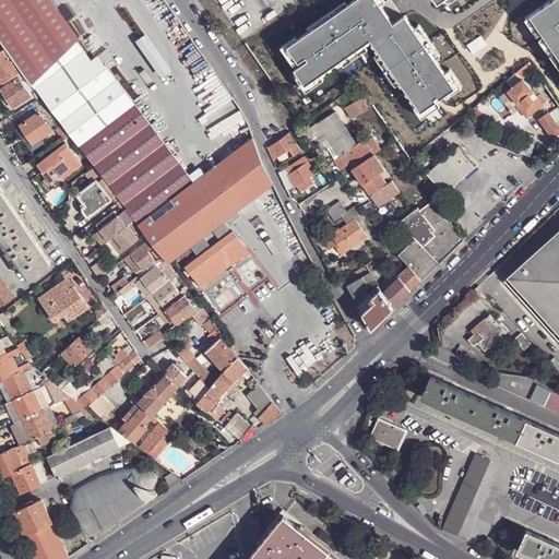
[(0,0),(0,38),(7,47),(22,69),(25,73),(32,83),(74,44),(79,38),(51,0),(0,0)]
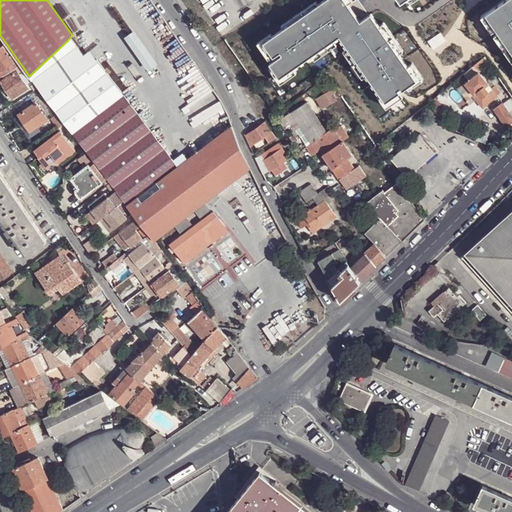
[(292,23),(265,42),(275,56),(282,52),(284,54),(271,63),(281,77),(341,37),(387,103),(401,93),(400,91),(402,89),(404,92),(418,82),(373,15),(368,18),(360,6),(354,9),(347,0),(326,0),(313,9),(314,11),(293,25),(292,23)]
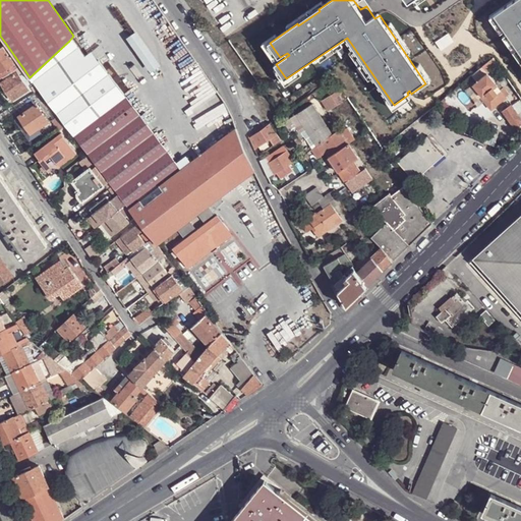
[(520,0),(512,0),(494,13),(520,53),(520,0)]
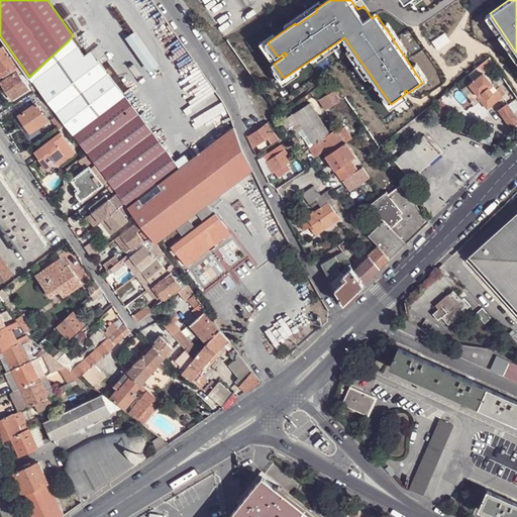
[(160,62),(135,27),(125,34),(149,69),(160,62)]
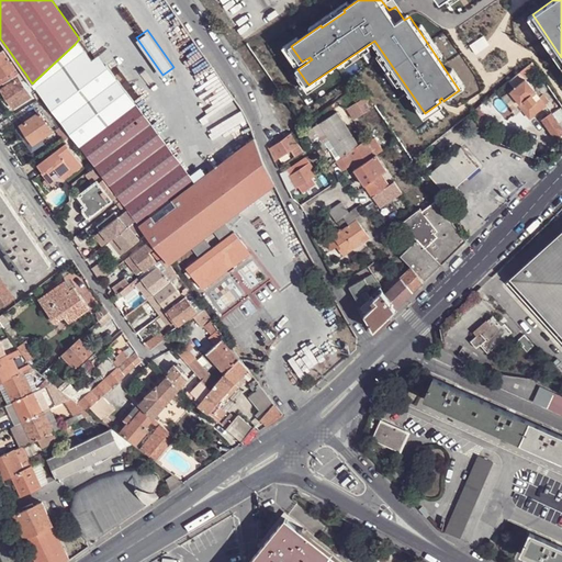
[(75,44),(32,83),(37,91),(42,97),(68,131),(80,146),(136,103),(107,64),(94,72),(83,80),(77,71),(88,63),(75,44)]
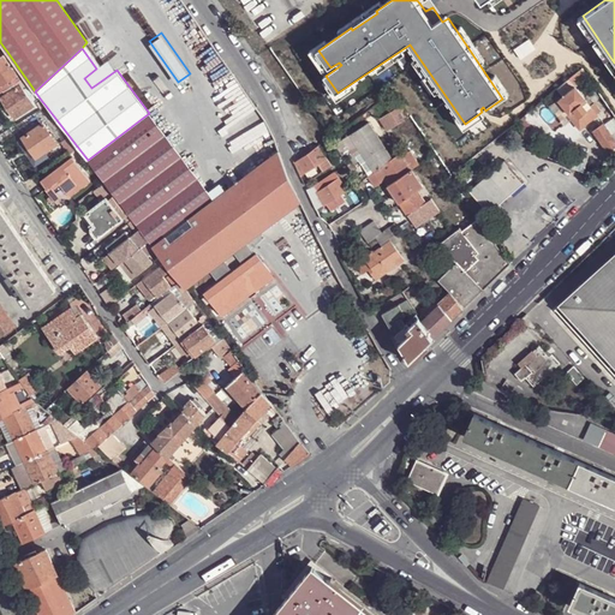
[(3,55),(0,57),(0,83),(1,85),(4,89),(12,84),(24,76),(7,52),(6,53),(3,55)]
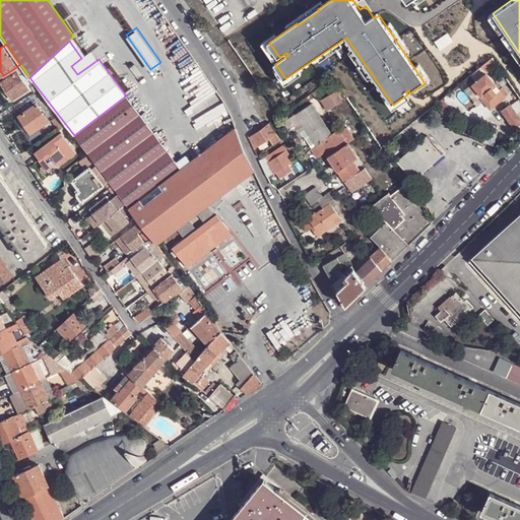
[(91,50),(81,58),(87,67),(99,59),(91,50)]
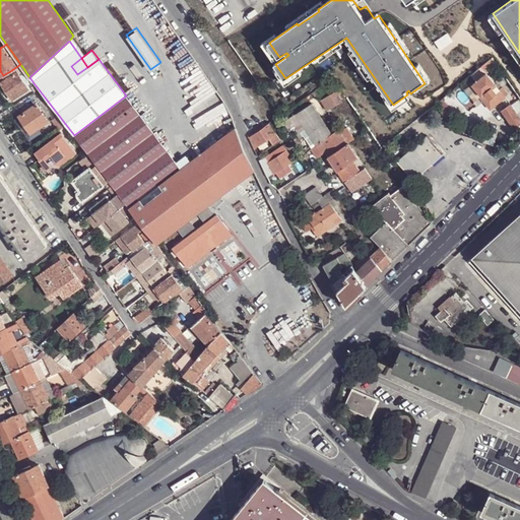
[(81,58),(71,66),(77,74),(87,67),(81,58)]
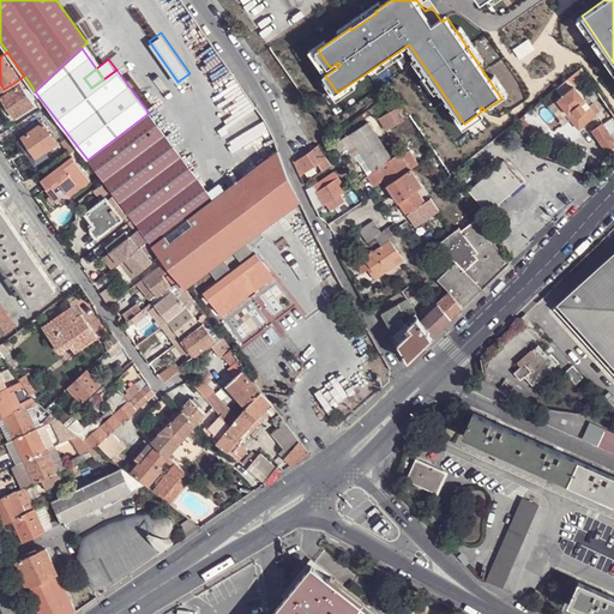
[(265,119),(230,68),(217,79),(270,157),(280,151),(275,138),(266,120),(265,119)]
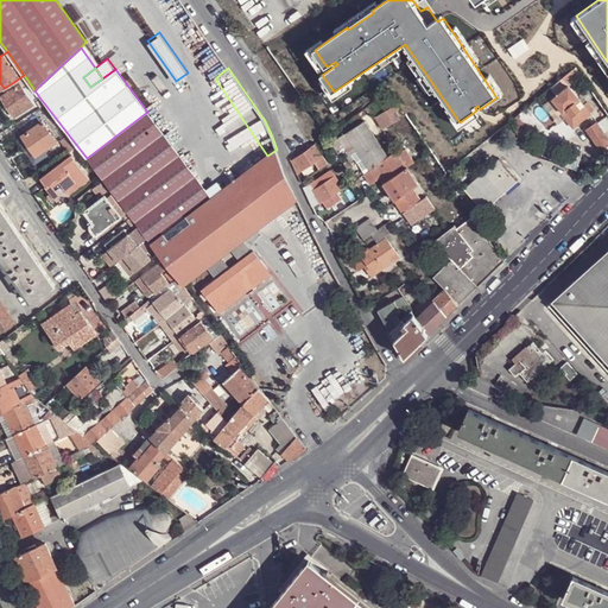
[(582,77),(575,68),(562,78),(568,86),(570,84),(571,86),(582,77)]
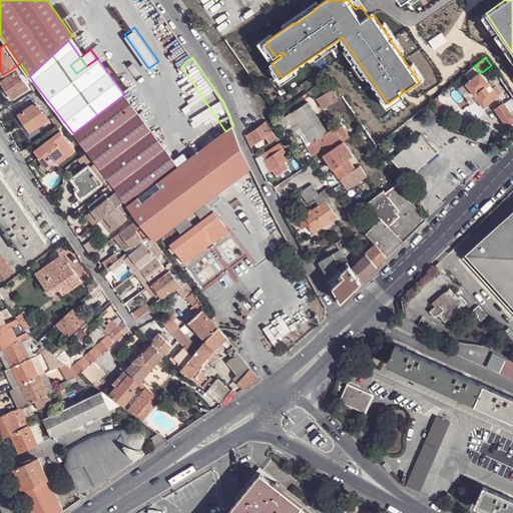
[(20,63),(10,70),(12,73),(18,69),(19,70),(23,67),(20,63)]
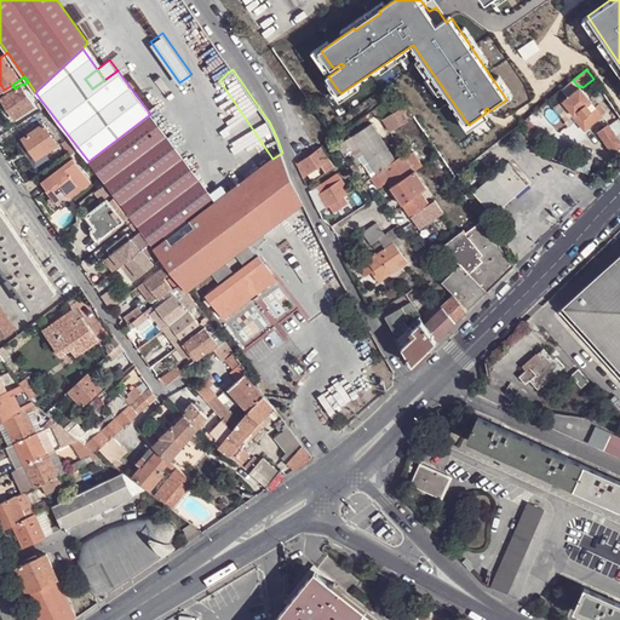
[(561,90),(568,97),(579,87),(573,80),(561,90)]
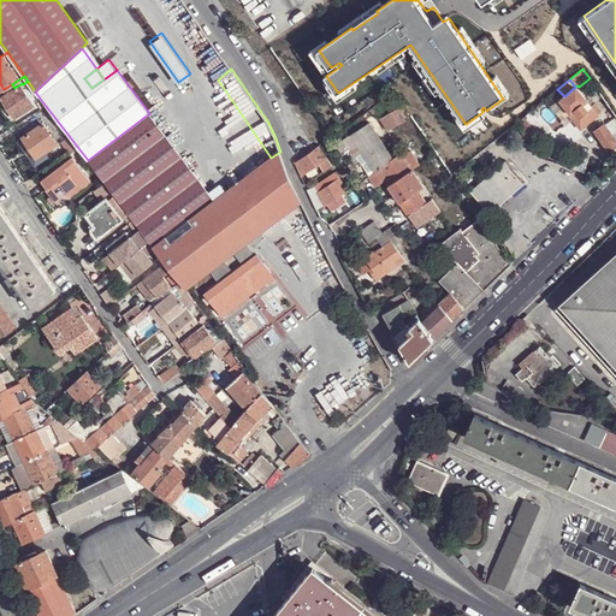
[(28,81),(23,84),(35,104),(41,100),(35,92),(28,81)]
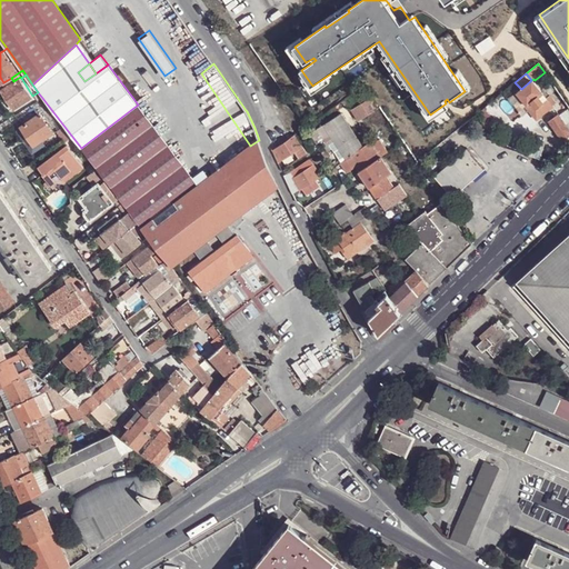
[(13,81),(1,89),(13,108),(32,96),(21,78),(20,77),(13,81)]
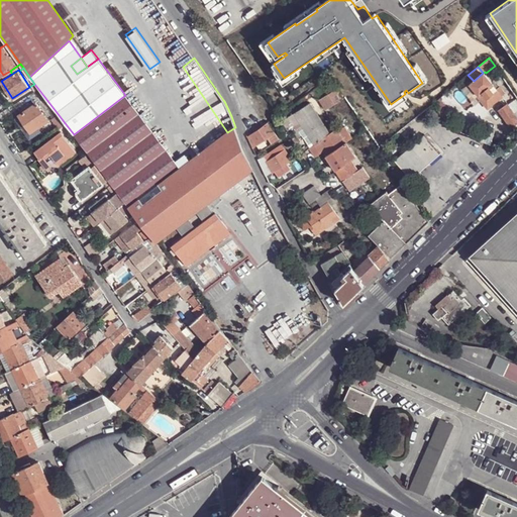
[(493,85),(483,73),(474,81),(469,85),(478,96),(479,96),(483,93),(487,98),(493,93),(489,88),(493,85)]
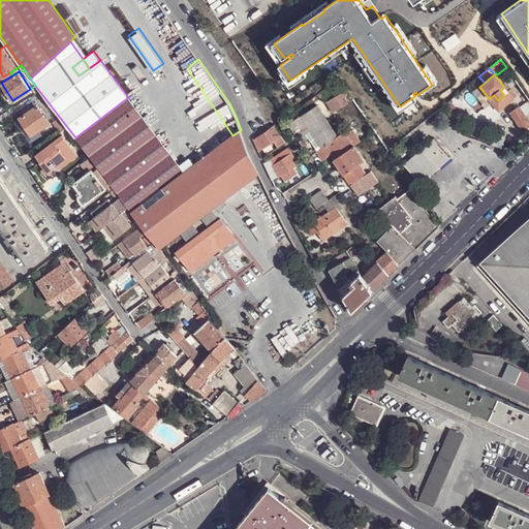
[(489,98),(488,98),(491,102),(492,104),(498,111),(518,95),(511,88),(507,91),(504,87),(500,90),(504,95),(498,100),(494,95),(490,98),(489,98)]
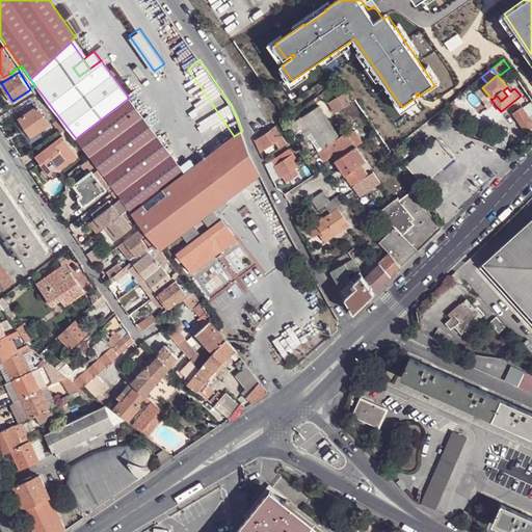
[(348,91),(347,91),(328,103),(335,112),(354,101),(348,91)]
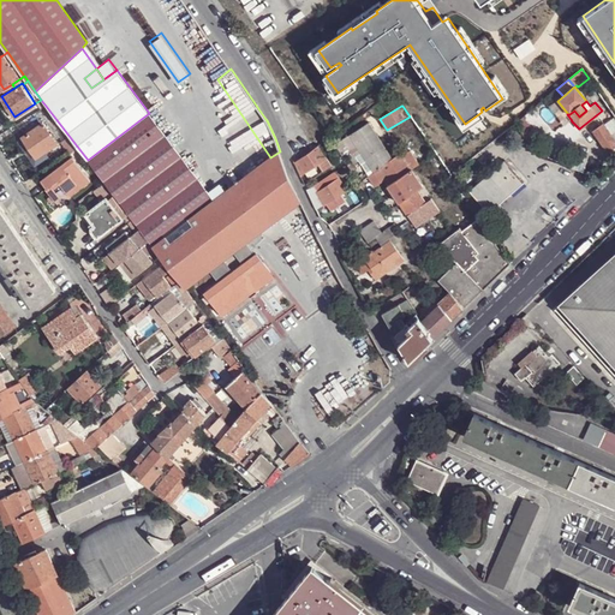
[(614,117),(610,111),(604,114),(614,130),(614,117)]
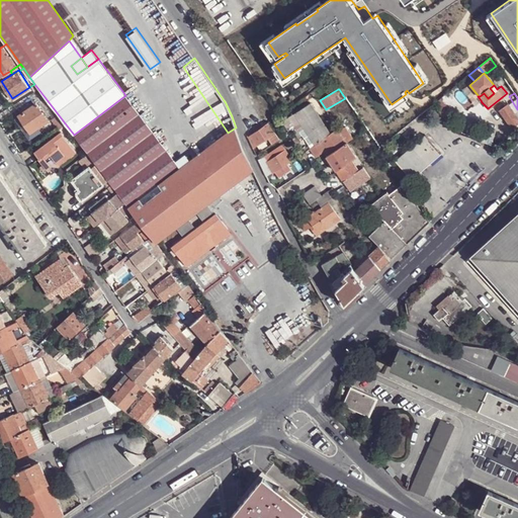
[(125,95),(74,135),(88,154),(91,157),(98,167),(111,184),(114,189),(125,202),(128,206),(180,168),(173,158),(125,95)]
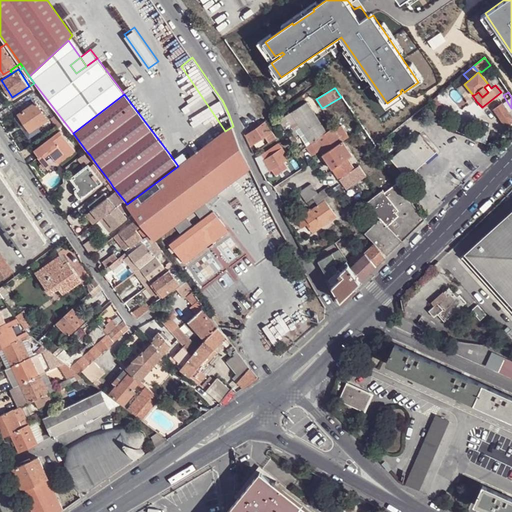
[(32,104),(19,113),(30,130),(47,119),(36,102),(32,104)]
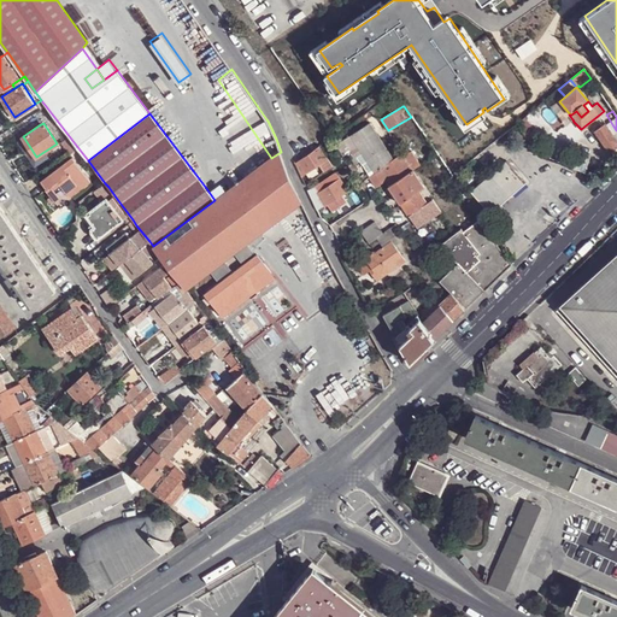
[(370,123),(351,135),(375,174),(393,160),(370,123)]
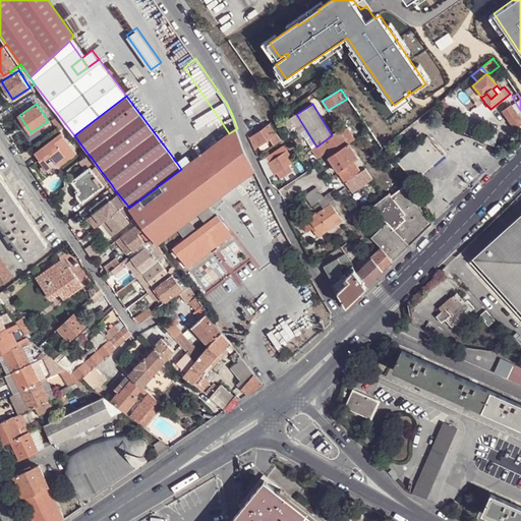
[(515,129),(520,124),(520,118),(512,105),(502,112),(515,129)]
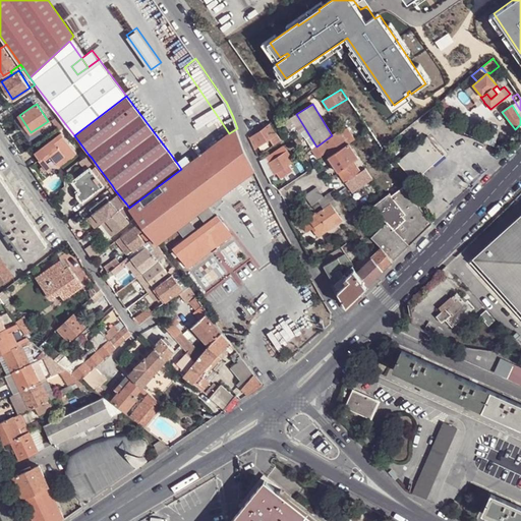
[(316,147),(296,114),(287,119),(293,129),(294,129),(300,138),(304,135),(313,150),(316,147)]
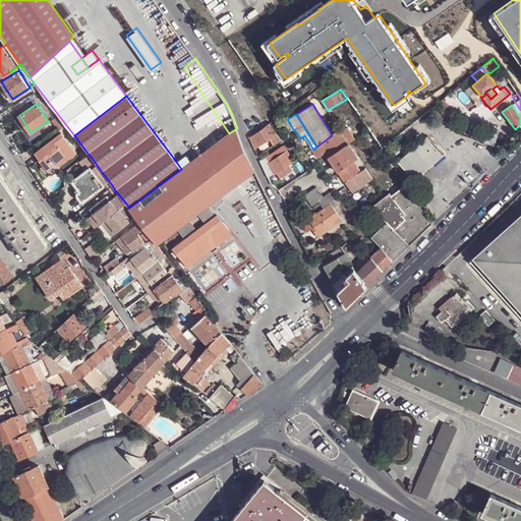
[(52,120),(57,126),(62,122),(57,116),(52,120)]
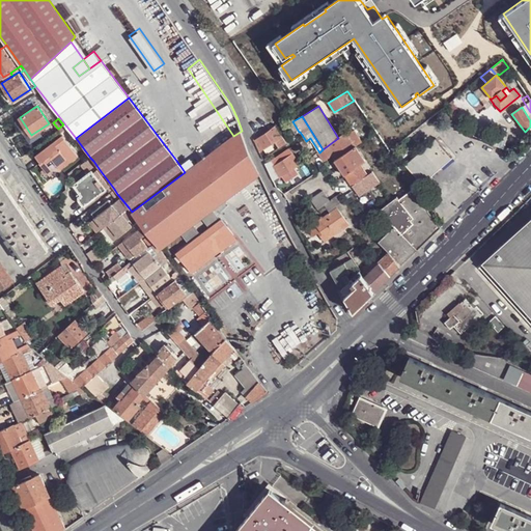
[(295,135),(299,132),(292,121),(288,124),(295,135)]
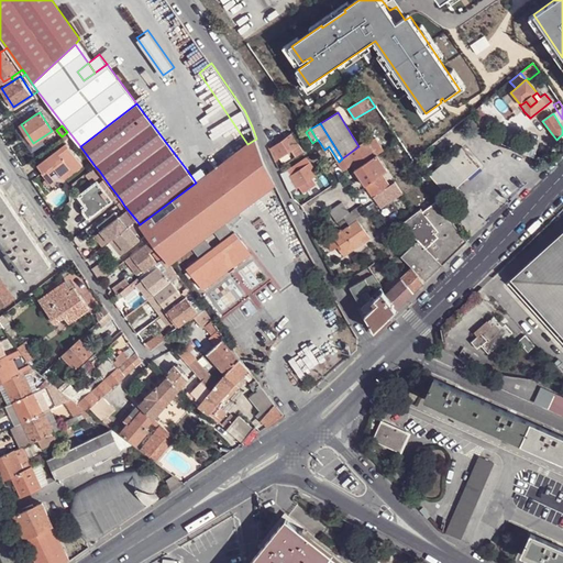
[(296,141),(293,134),(273,147),(279,157),(290,151),(295,156),(302,151),(296,141)]
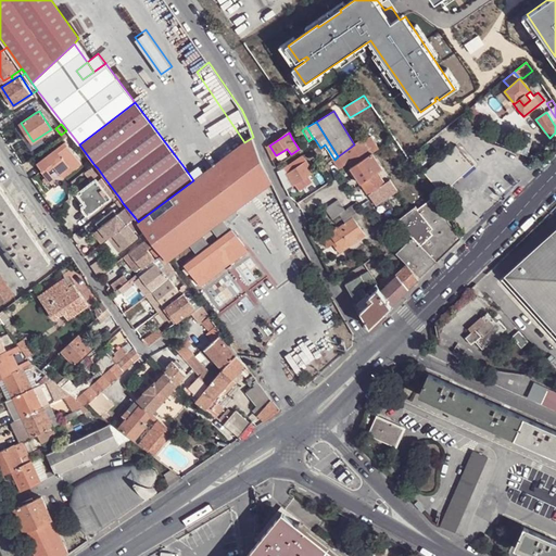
[(370,136),(364,140),(371,153),(378,149),(370,136)]
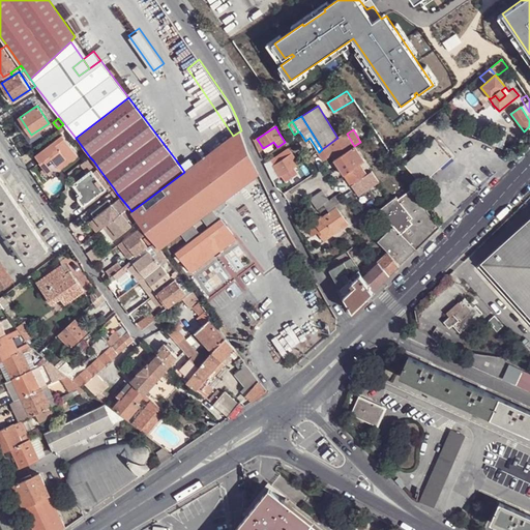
[(247,149),(241,130),(233,136),(227,141),(194,165),(184,172),(131,211),(136,216),(137,218),(142,226),(149,234),(154,242),(159,247),(181,232),(193,223),(202,215),(215,206),(259,172),(247,149)]
